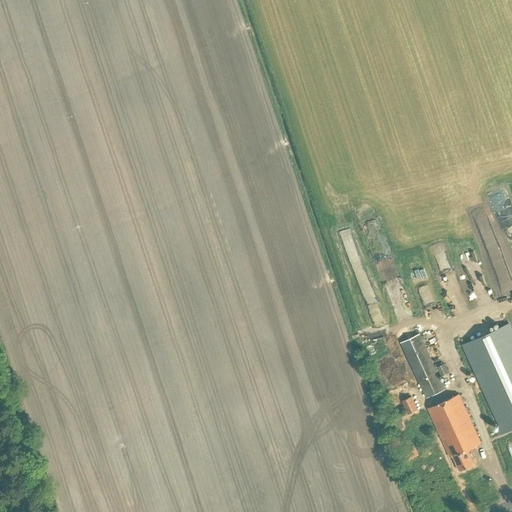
[(496,277),(510,272),(500,243),(486,248),(494,269),(493,270),(496,277)]
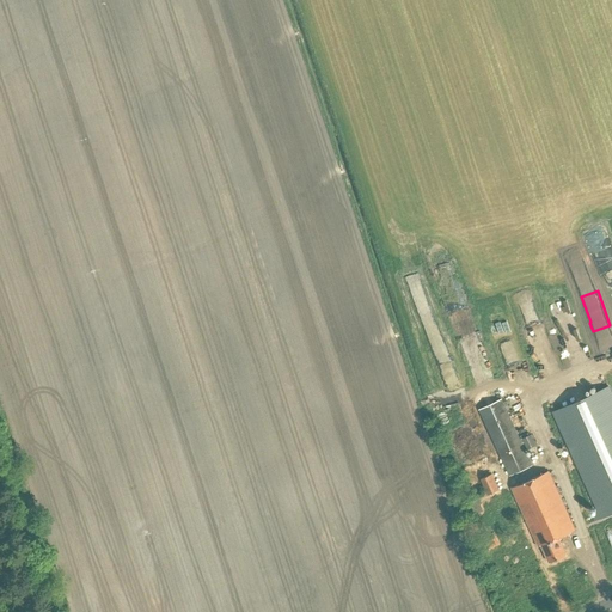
[(554,411),(601,518),(611,513),(611,392),(610,386),(554,411)]
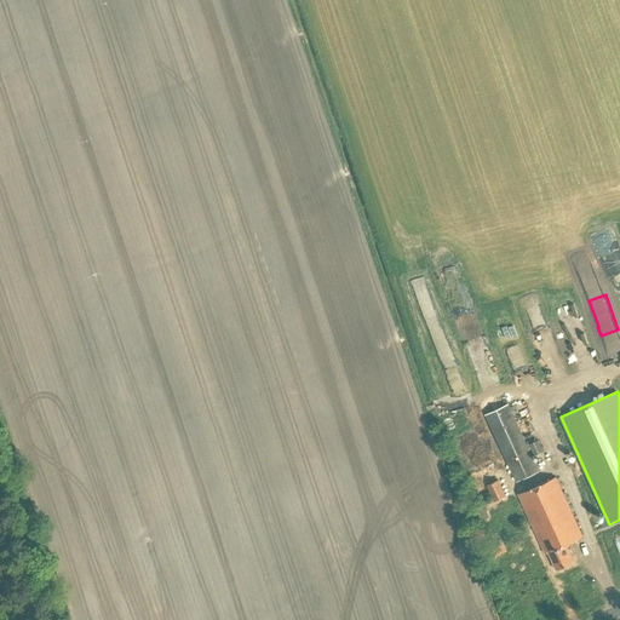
[(486,414),(517,482),(539,471),(509,405),(486,414)]
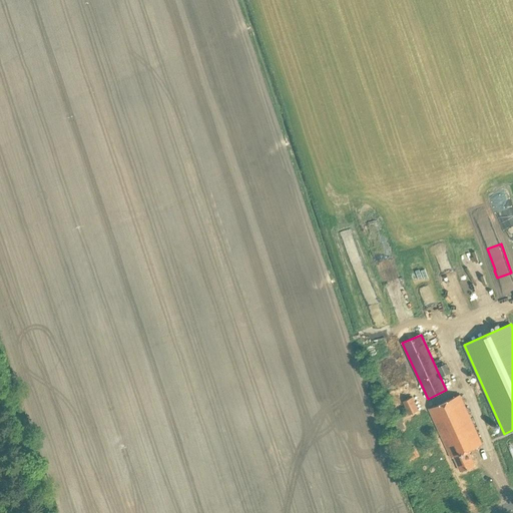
[(451,373),(446,364),(439,367),(443,377),(451,373)]
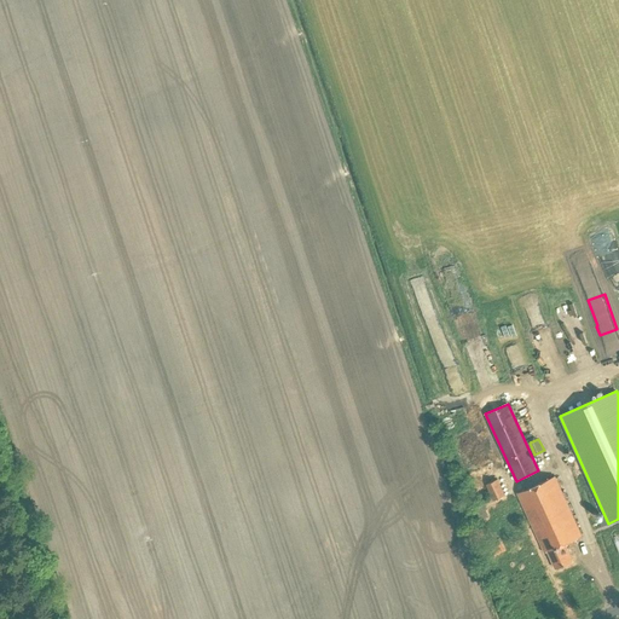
[(555,476),(518,493),(545,553),(548,551),(556,568),(573,561),(566,543),(583,536),(555,476)]
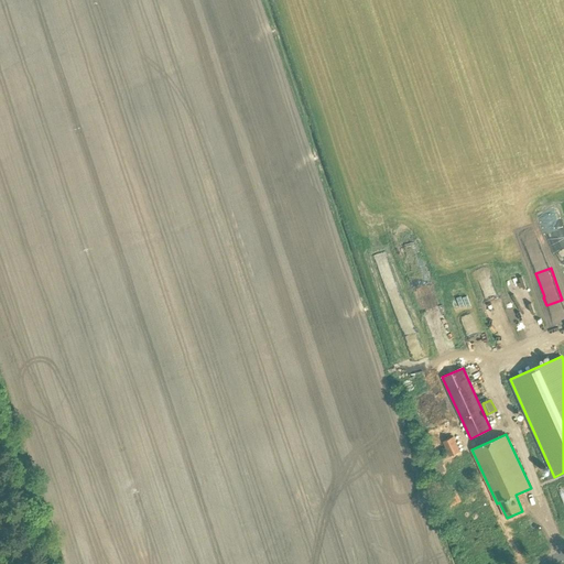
[(461,451),(454,436),(438,444),(444,454),(448,452),(451,456),(461,451)]
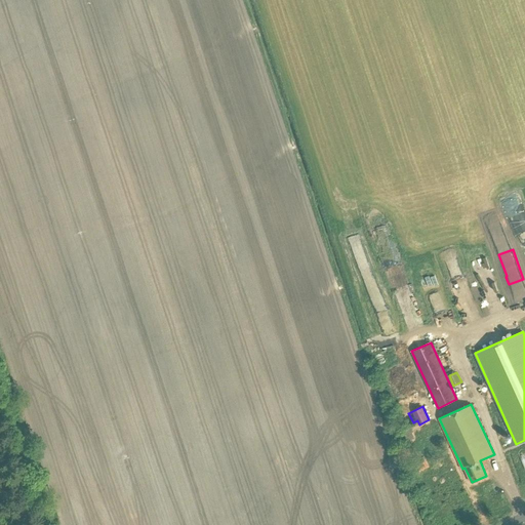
[(405,436),(407,441),(414,438),(412,433),(414,432),(412,428),(401,432),(403,437),(405,436)]
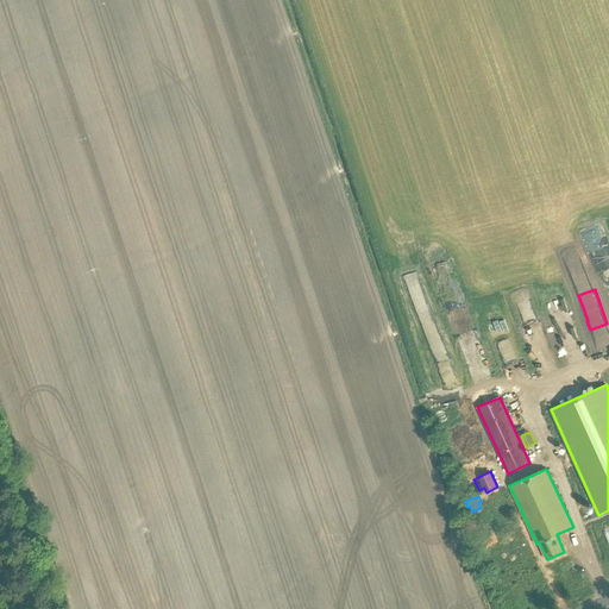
[(481,534),(485,546),(496,541),(491,531),(481,534)]
